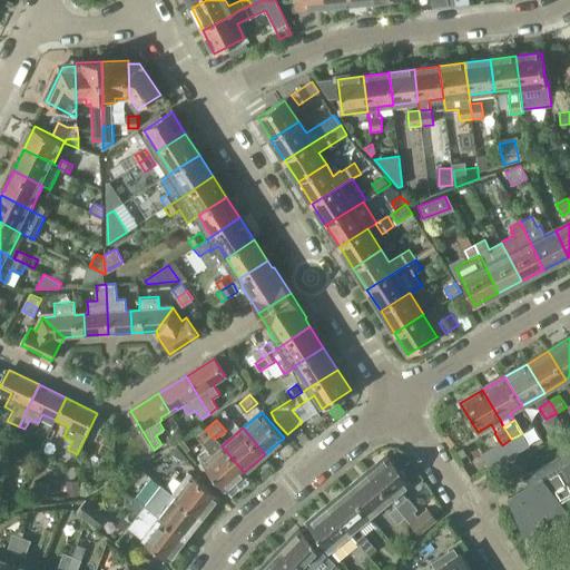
[(215,439),(210,434),(206,429),(198,435),(207,446),(215,439)]
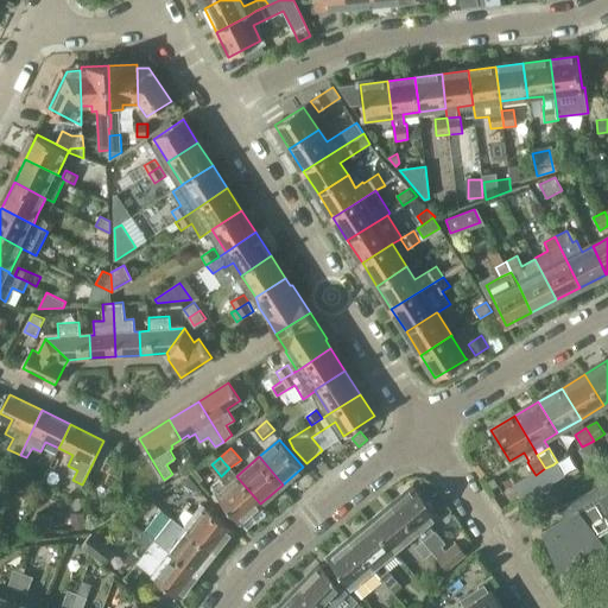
[(553,464),(545,468),(553,481),(553,482),(565,476),(564,475),(556,462),(555,463),(553,464)]
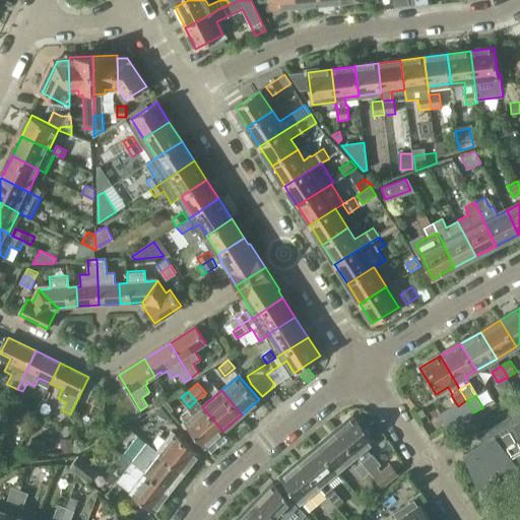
[(167,400),(163,403),(171,413),(174,410),(167,400)]
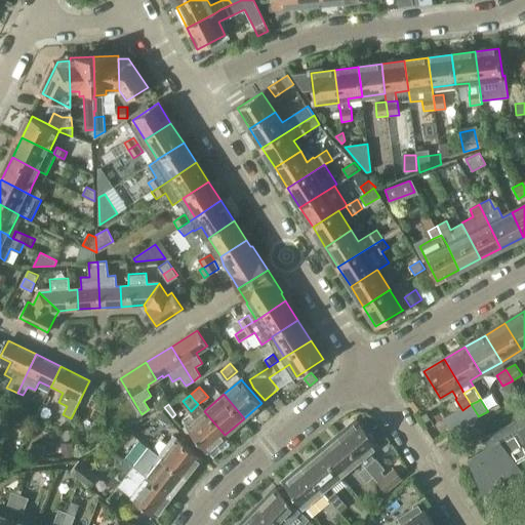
[(225,435),(204,411),(187,426),(207,449),(225,435)]
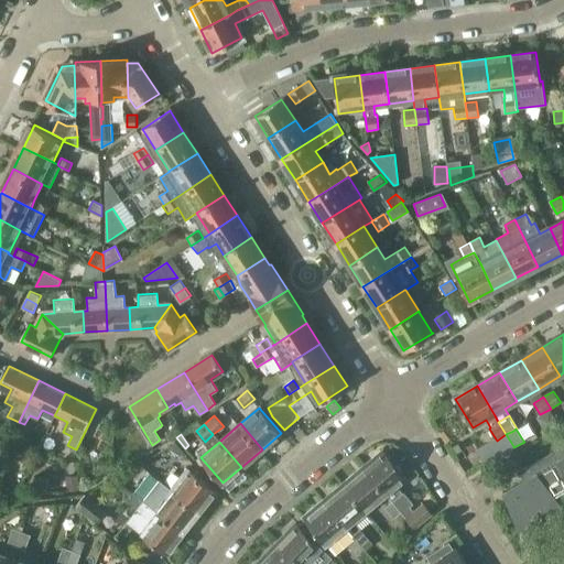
[(171,443),(164,452),(175,459),(182,452),(171,443)]
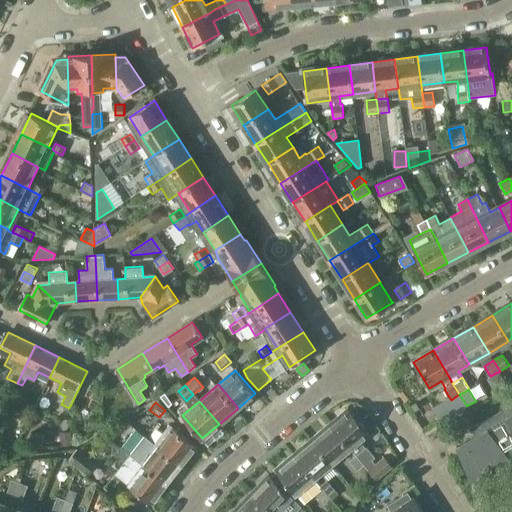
[(474,437),(456,448),(473,486),(474,485),(473,483),(509,462),(511,464),(511,462),(509,458),(511,456),(511,404),(479,424),(472,427),(474,437)]
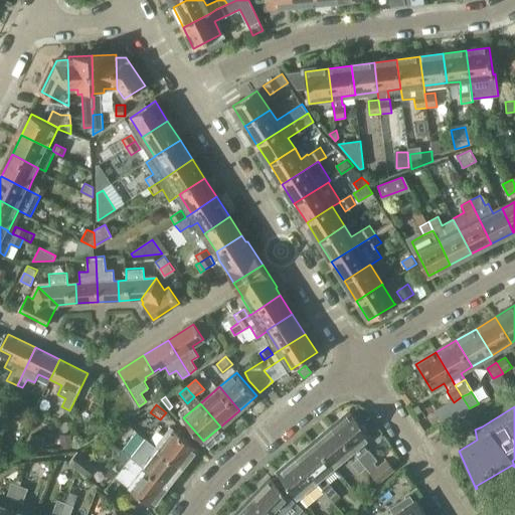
[(340,417),(342,419),(333,426),(352,450),(358,457),(366,467),(369,471),(376,465),(374,463),(377,460),(368,449),(367,450),(361,443),(371,435),(352,410),(350,412),(348,410),(340,417)]
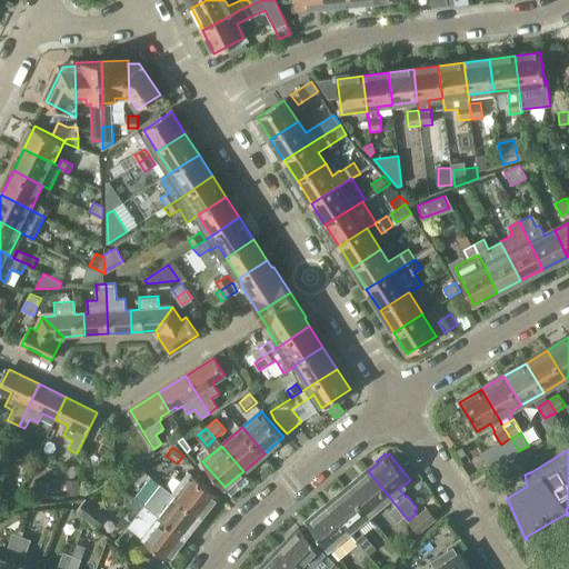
[(172,493),(202,515),(219,493),(190,471),(172,493)]
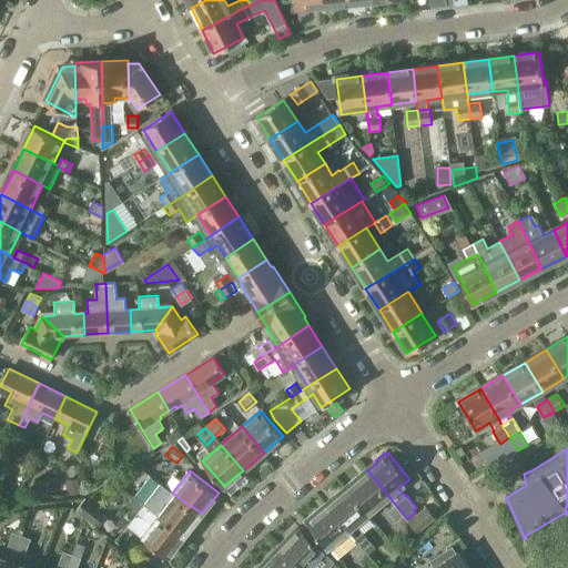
[(344,485),(367,514),(388,496),(367,470),(359,477),(357,475),(344,485)]
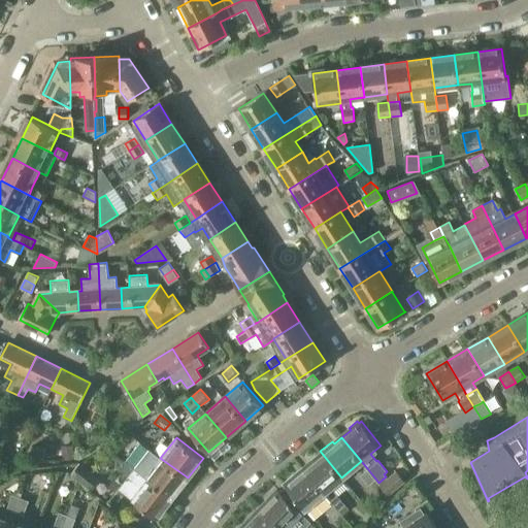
[(110,444),(106,448),(114,454),(118,451),(110,444)]
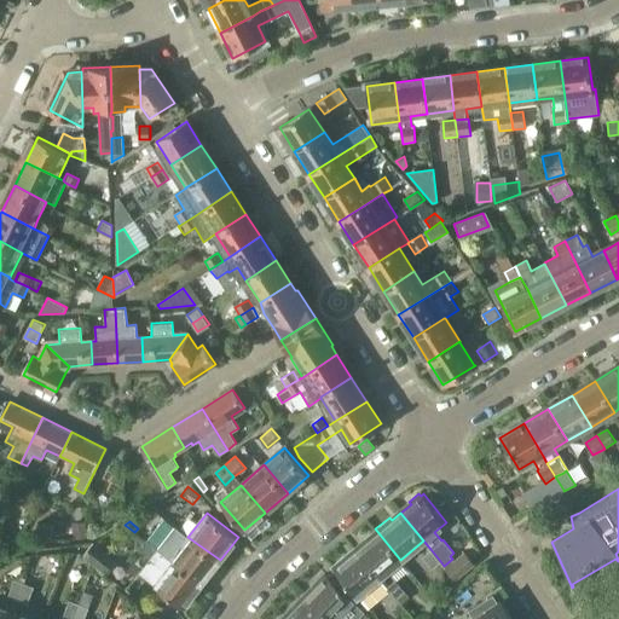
[(73,524),(74,539),(87,538),(86,522),(73,524)]
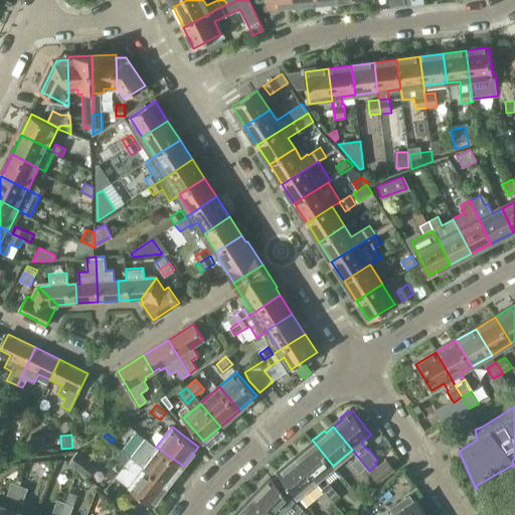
[(297,458),(316,481),(333,466),(312,440),(303,448),(305,451),(297,458)]
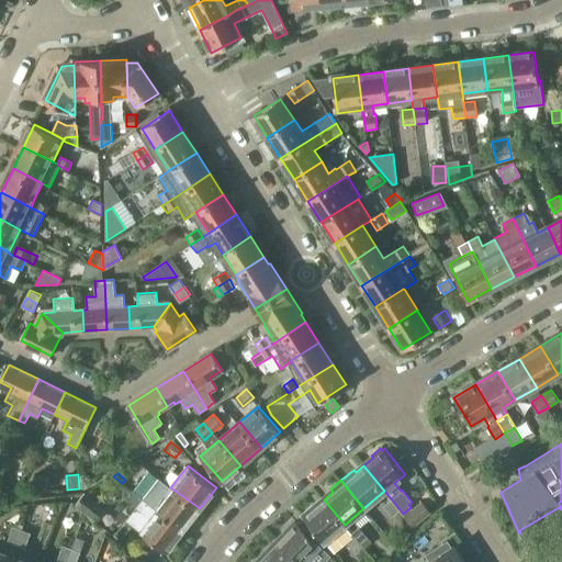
[(133,491),(144,499),(149,492),(138,483),(133,491)]
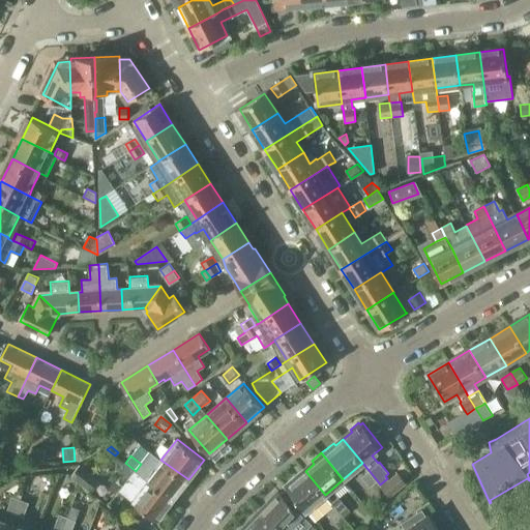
[(146,478),(173,499),(188,479),(160,460),(146,478)]
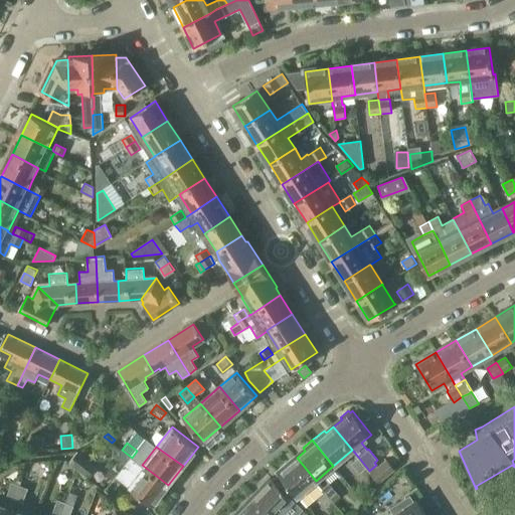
[(168,485),(142,465),(132,458),(122,450),(117,457),(126,464),(116,476),(154,504),(168,485)]
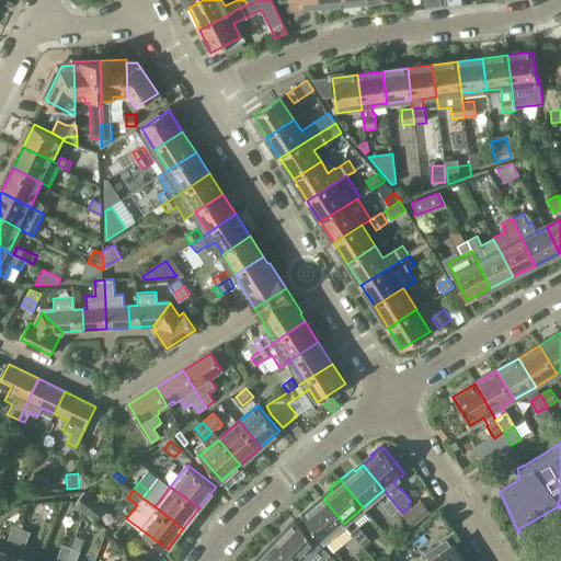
[(94,519),(104,508),(83,492),(75,503),(94,519)]
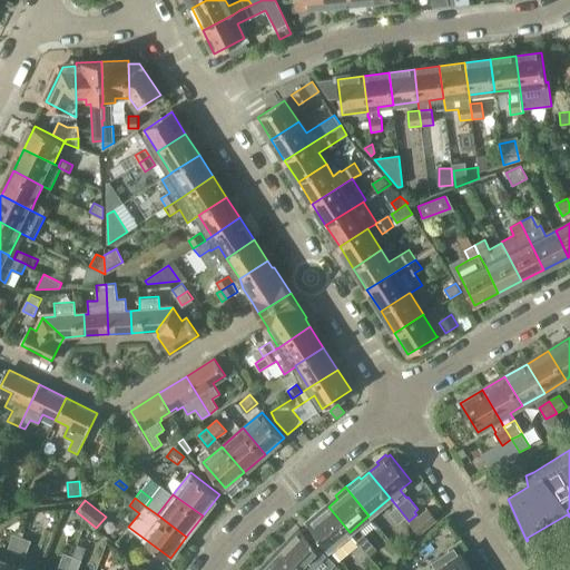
[(405,517),(396,505),(389,512),(397,522),(405,517)]
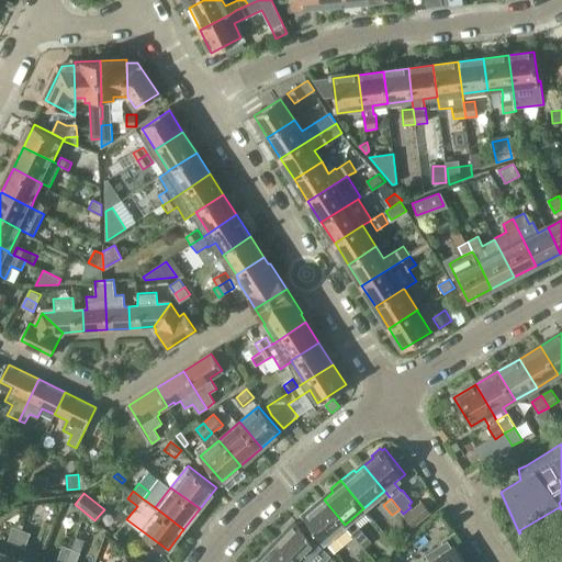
[(345,525),(324,499),(316,506),(314,503),(305,510),(307,513),(304,515),(334,553),(347,543),(351,549),(359,542),(350,531),(344,525),(345,525)]
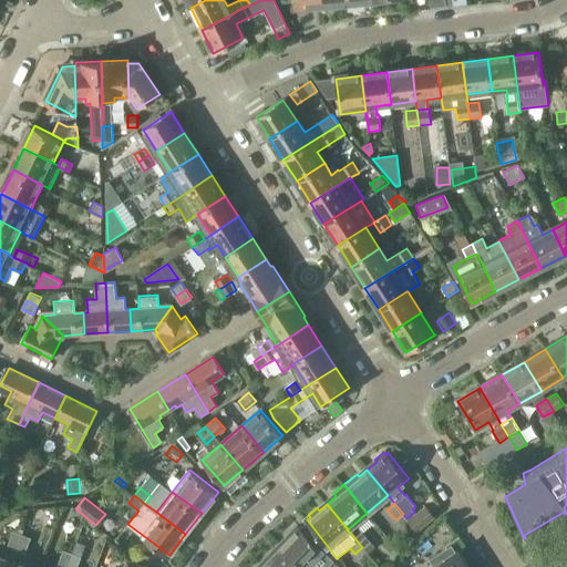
[(406,518),(416,531),(434,514),(425,504),(414,512),(406,518)]
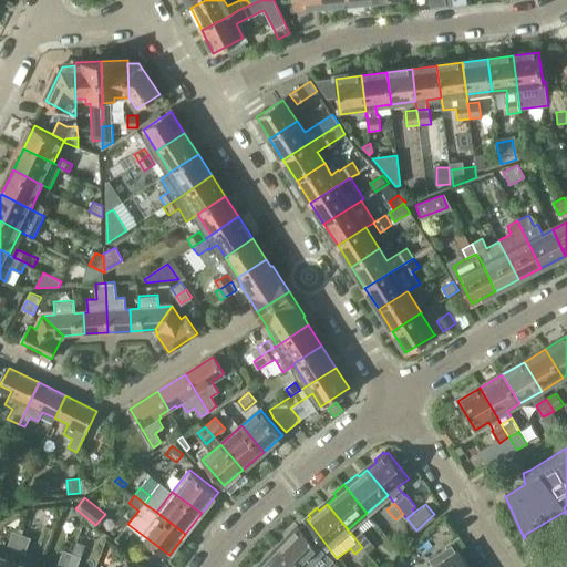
[(323,566),(332,559),(322,549),(299,526),(297,529),(294,526),(286,535),(288,537),(281,545),(303,566),(323,566)]
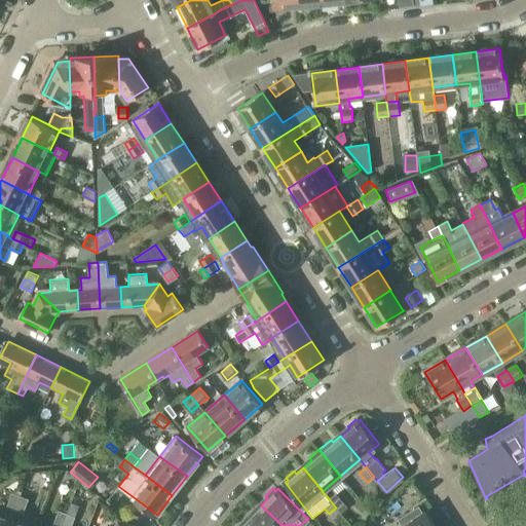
[(16,510),(22,495),(13,492),(7,506),(16,510)]
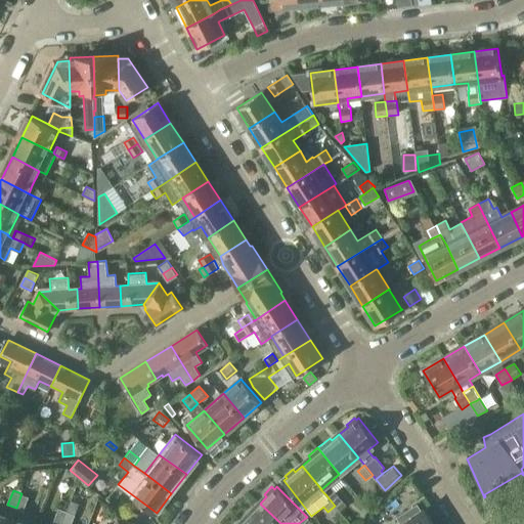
[(326,495),(335,506),(342,499),(334,490),(326,495)]
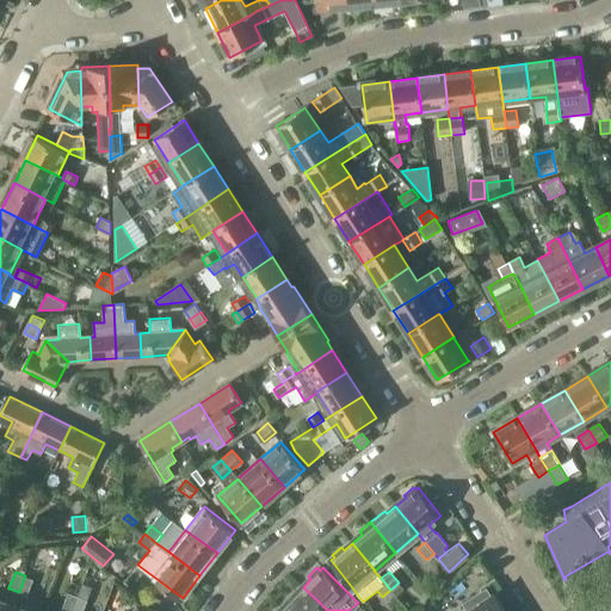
[(25,575),(19,592),(28,596),(34,579),(25,575)]
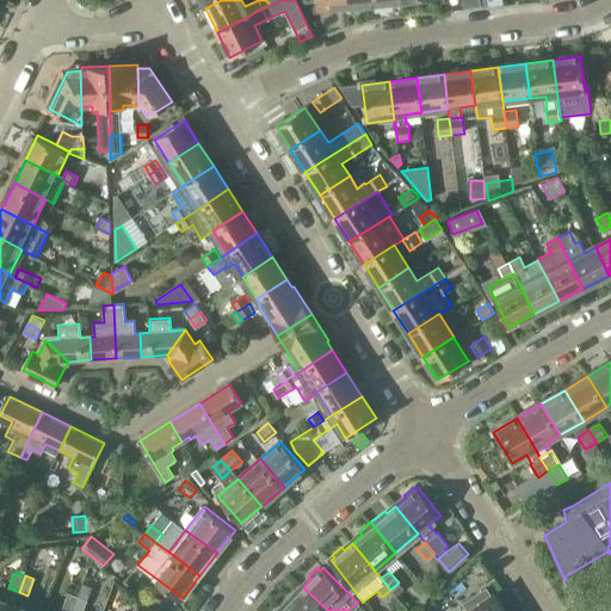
[(327,610),(303,587),(294,597),(291,593),(279,605),(284,610),(327,610)]
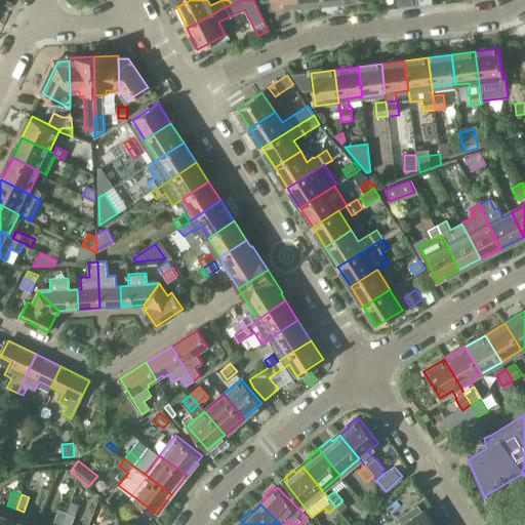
[(434,524),(425,509),(421,511),(418,505),(397,518),(401,524),(399,524),(434,524)]
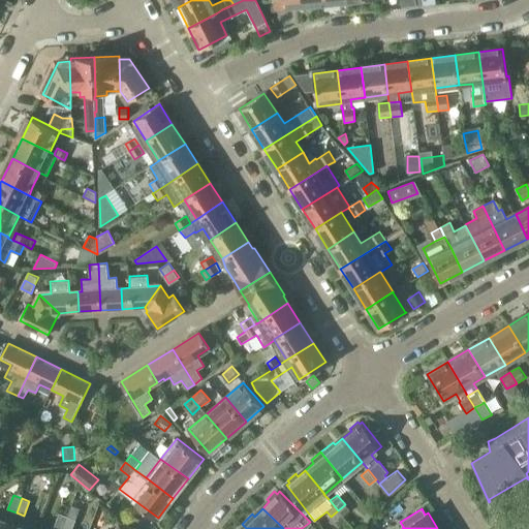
[(62,528),(67,517),(59,514),(54,527),(59,528),(62,528)]
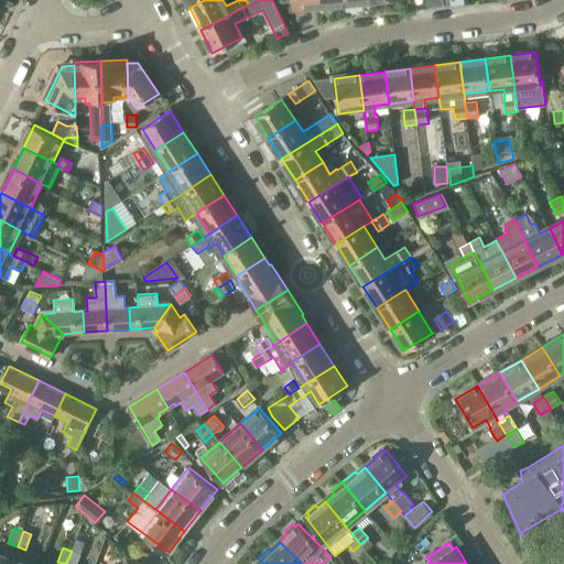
[(72,551),(66,563),(76,563),(80,554),(72,551)]
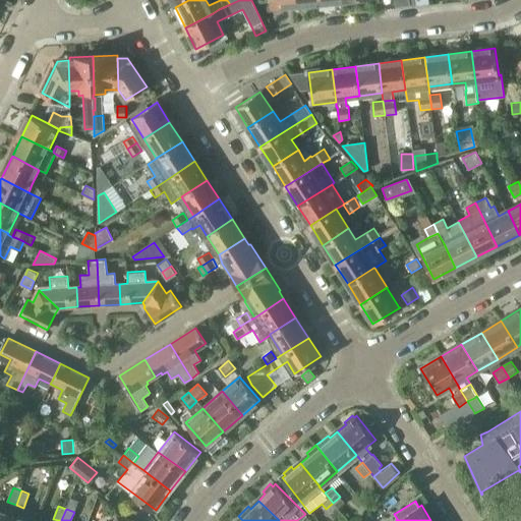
[(0,520),(9,520),(11,517),(0,512),(0,520)]
